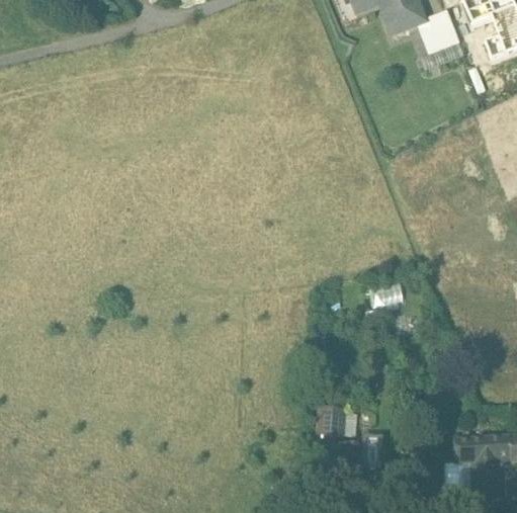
[(351,0),(357,13),(379,4),(392,34),(425,21),(417,0),(351,0)]
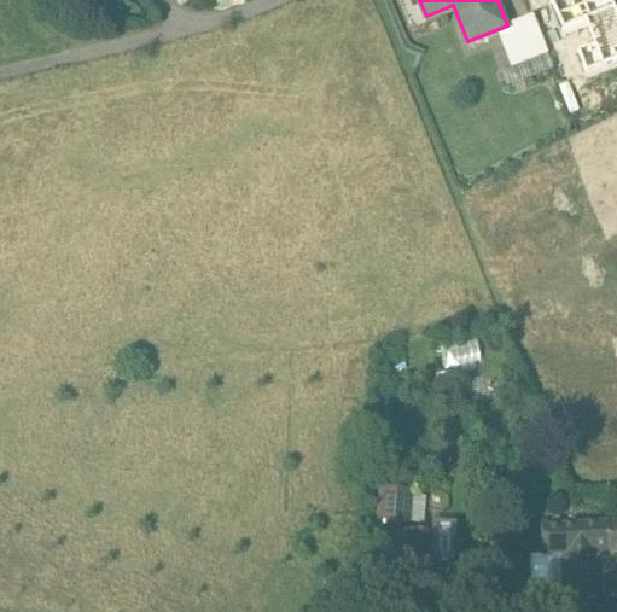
[(553,0),(564,27),(615,6),(612,0),(553,0)]
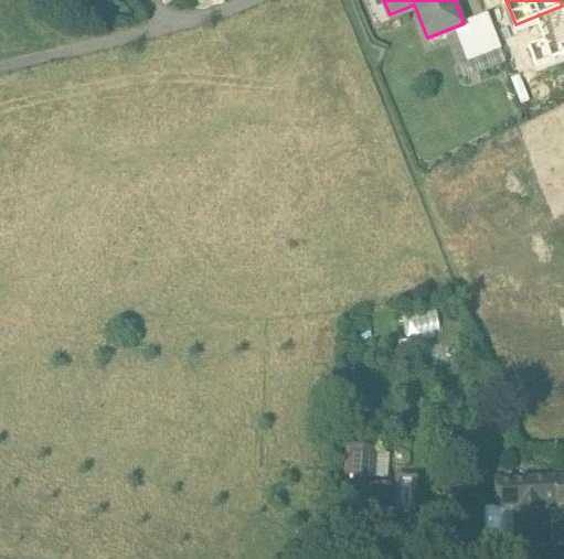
[(491,21),(466,31),(476,56),(501,45),(491,21)]
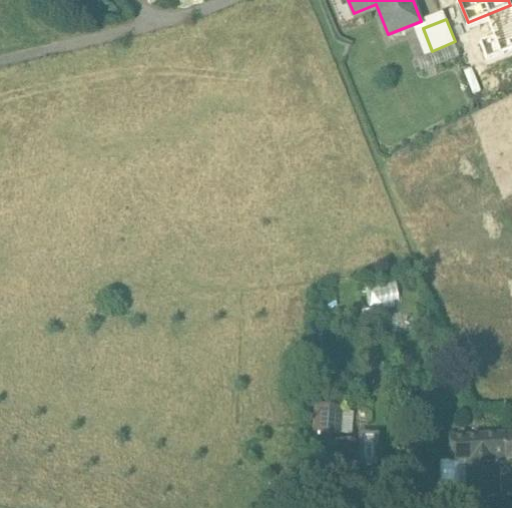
[(314,395),(313,419),(342,420),(342,396),(314,395)]
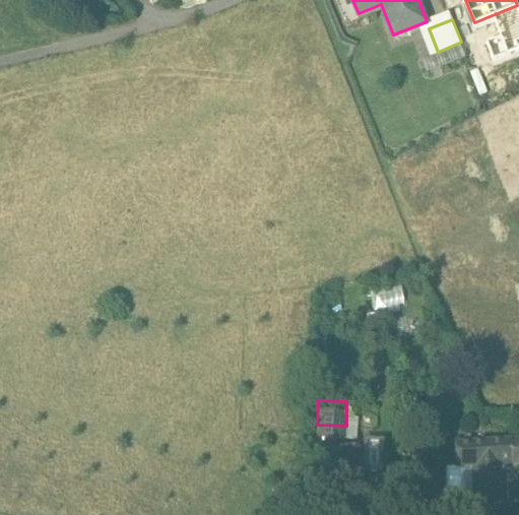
[(514,430),(457,433),(458,455),(472,454),(508,452),(516,452),(514,430)]
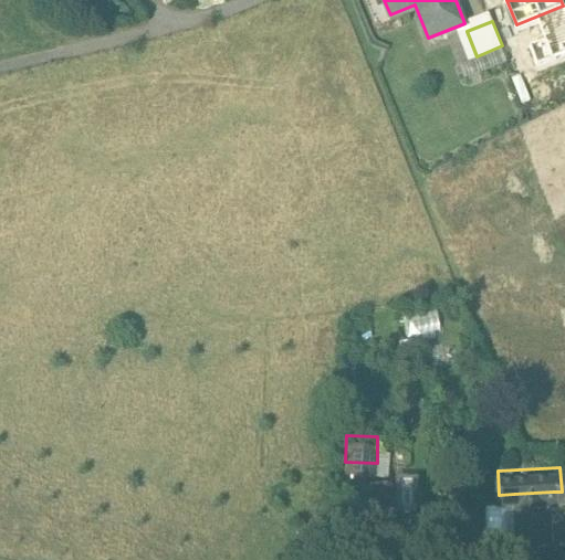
[(399,475),(363,474),(362,528),(398,528),(399,475)]
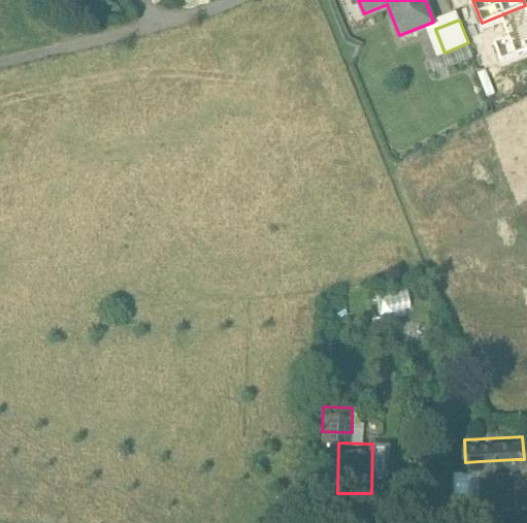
[(526,458),(524,459),(516,459),(518,495),(526,494),(526,458)]
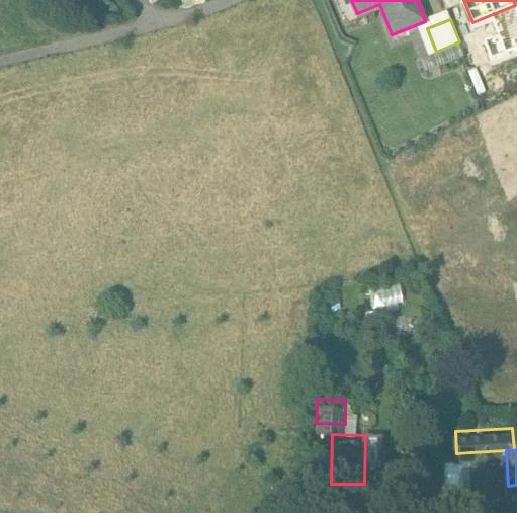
[(506,450),(470,452),(471,489),(508,486),(506,450)]
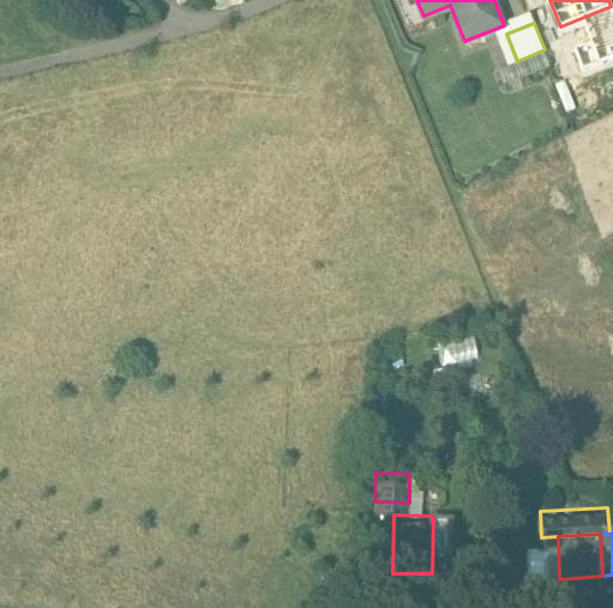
[(528,579),(559,579),(558,536),(541,537),(528,537),(528,579)]
